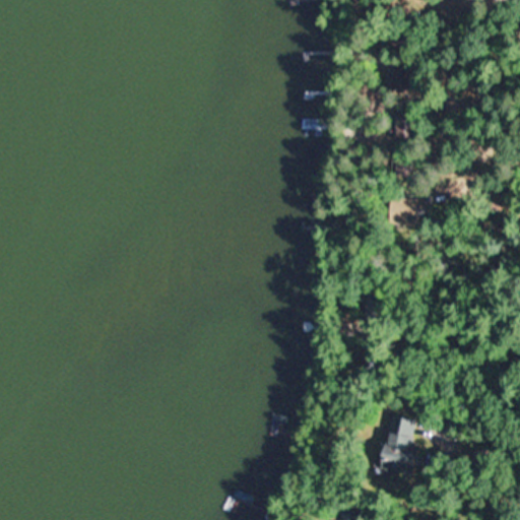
[(497,196),(488,196),(486,206),(496,206),(497,196)]
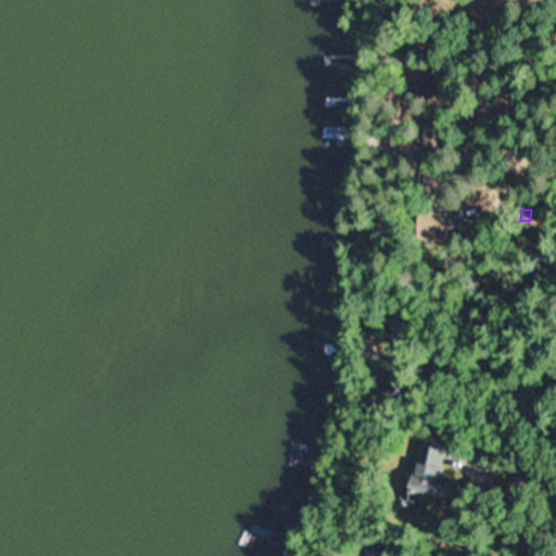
[(416,241),(457,241),(457,213),(416,213),(416,241)]
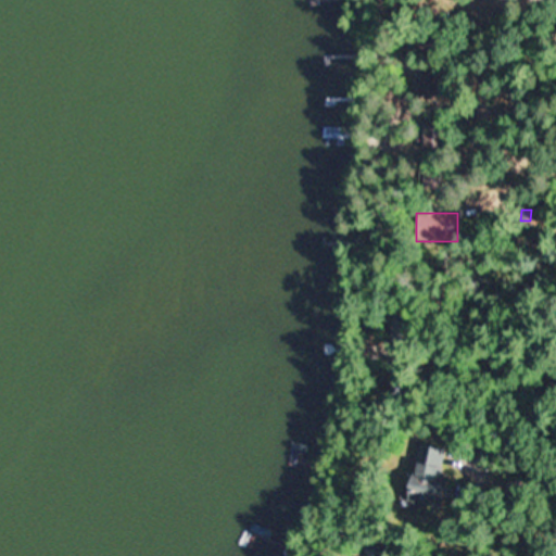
[(438,507),(447,449),(415,443),(405,501),(438,507)]
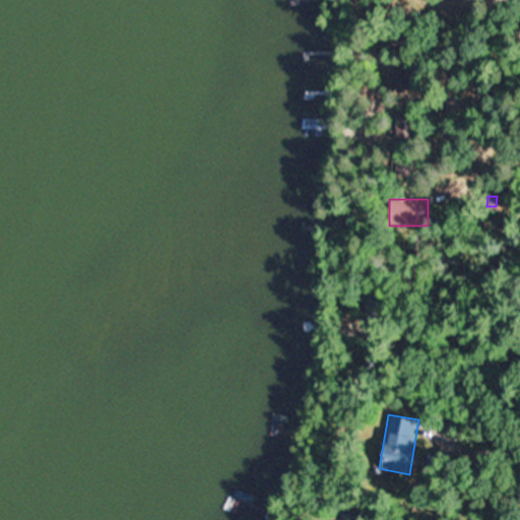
[(340,519),(370,519),(371,511),(341,510),(340,519)]
